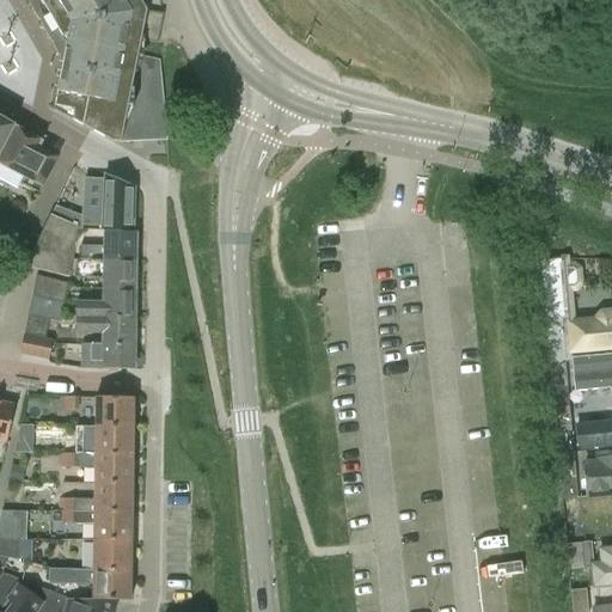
[(138,56),(141,42),(147,13),(163,17),(159,0),(40,0),(67,46),(53,111),(114,145),(167,142),(160,61),(138,56)]
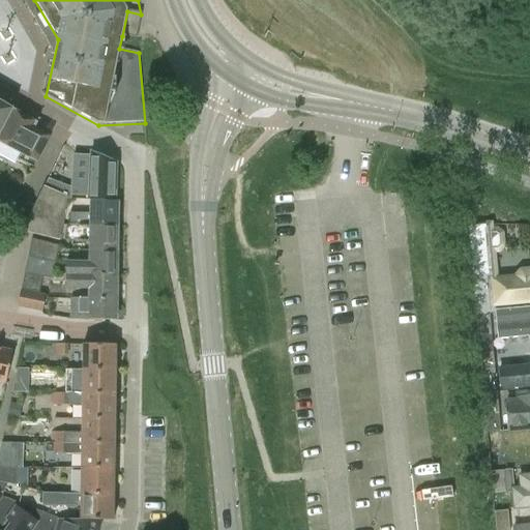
[(127,11),(122,36),(136,38),(141,15),(127,11)]
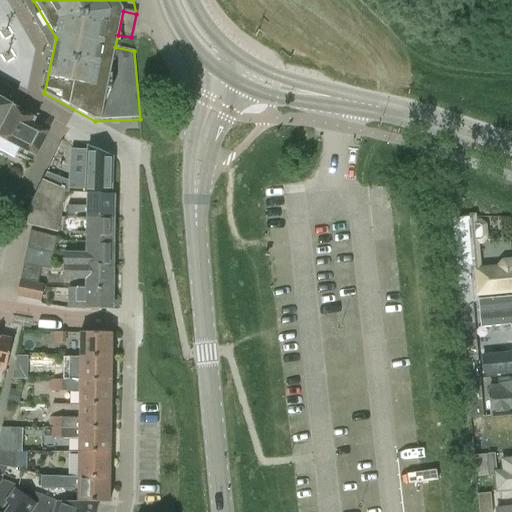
[(0,129),(12,106),(0,98),(0,129)]
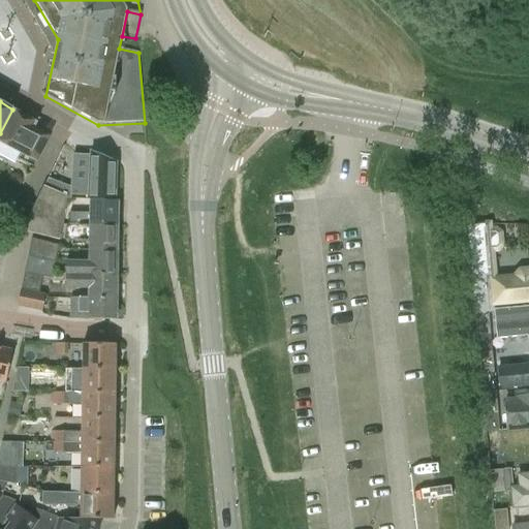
[(36,125),(12,110),(0,133),(0,144),(20,154),(17,161),(34,169),(50,137),(34,129),(36,125)]
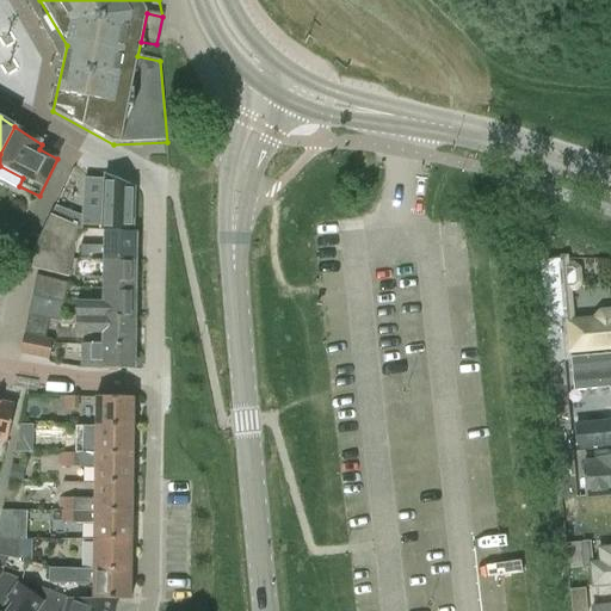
[(104,232),(131,232),(134,187),(105,177),(103,214),(103,232),(104,232)]
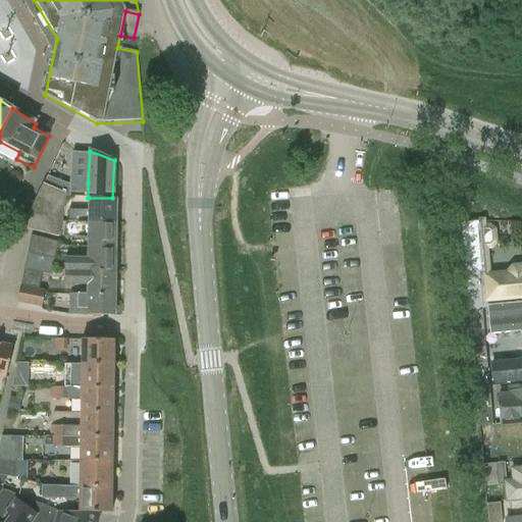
[(43,186),(21,227),(57,237),(65,196),(43,186)]
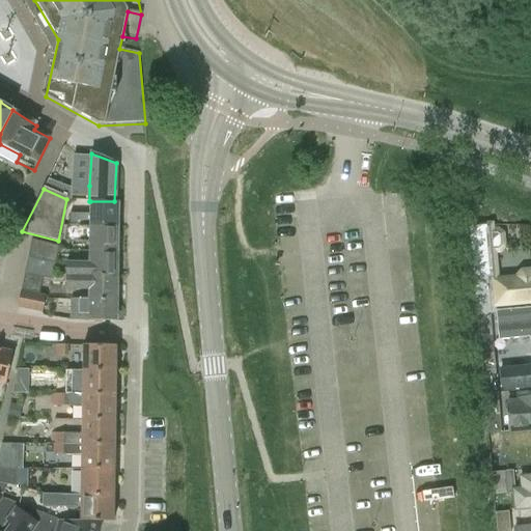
[(118,202),(114,201),(90,201),(90,215),(66,215),(66,227),(89,227),(117,228),(118,202)]
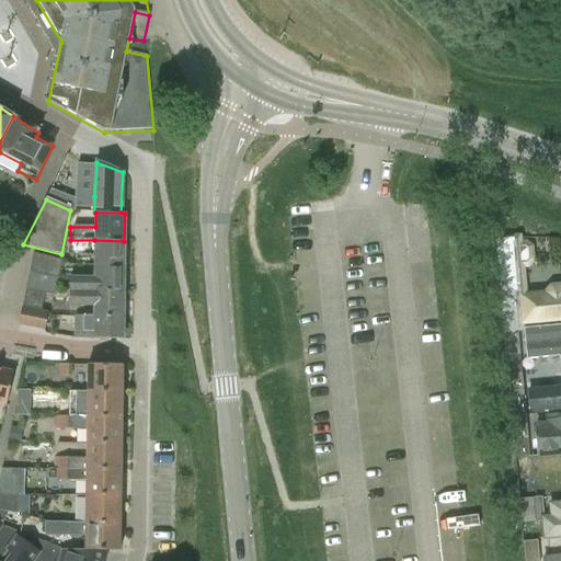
[(499,290),(514,290),(522,289),(516,236),(493,237),(494,243),(499,290)]
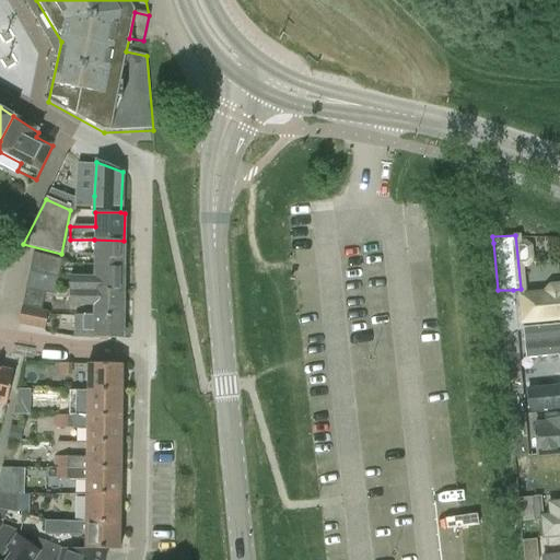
[(94,266),(124,266),(124,241),(94,240),(70,240),(67,254),(94,255),(94,266)]
